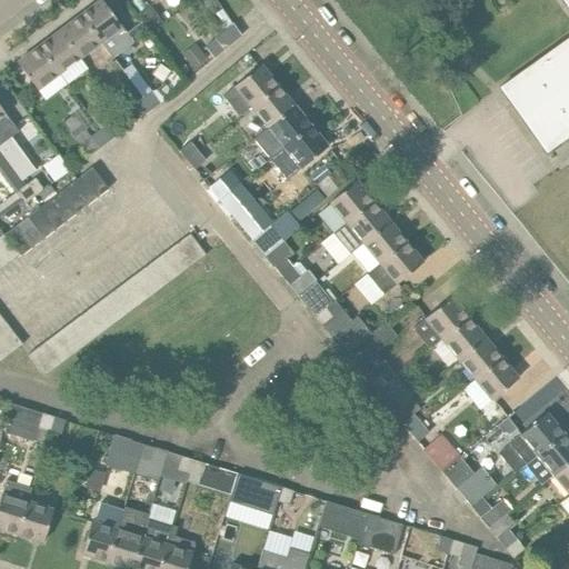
[(101,0),(80,16),(101,42),(112,58),(133,42),(130,37),(101,0)]
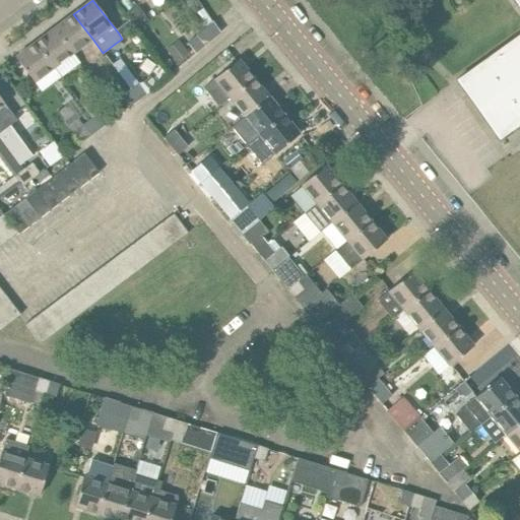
[(519,0),(513,0),(519,9),(519,35),(456,81),(499,140),(519,124),(519,0)]
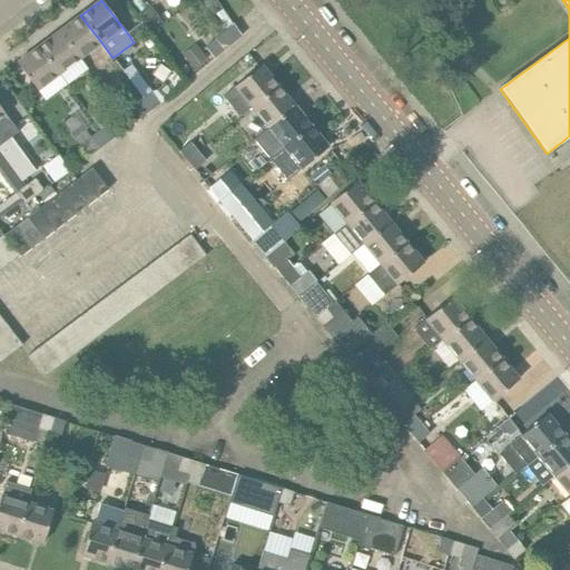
[(151,32),(164,23),(150,6),(138,15),(151,32)]
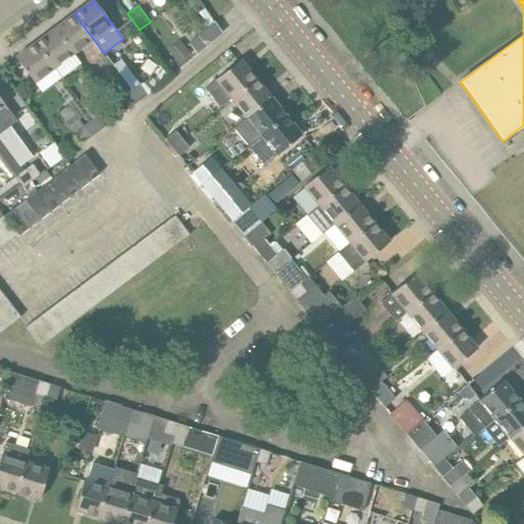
[(93,39),(74,14),(55,29),(74,53),(93,39)]
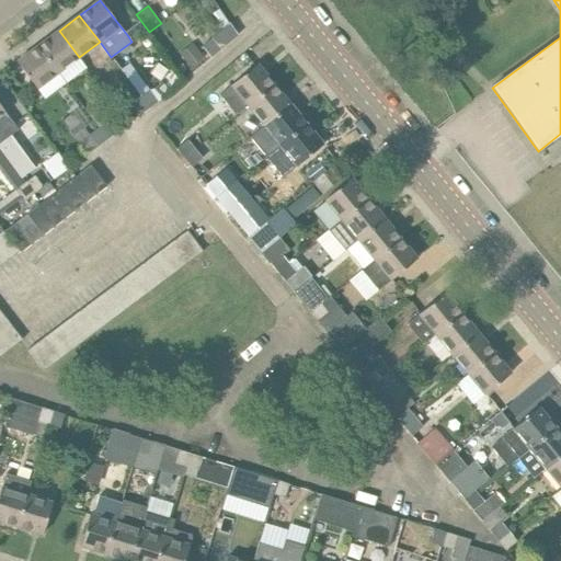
[(230,24),(213,39),(221,50),(238,36),(230,24)]
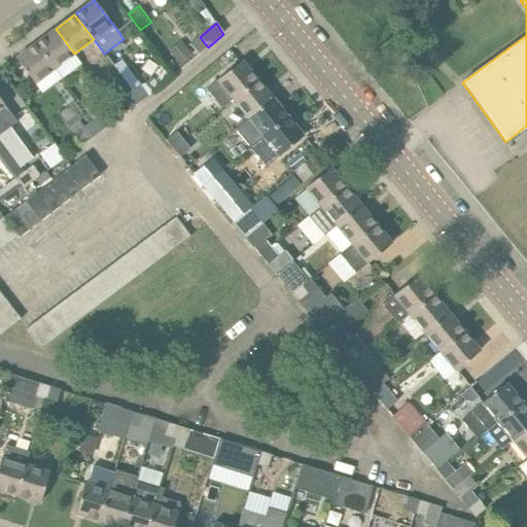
[(74,54),(56,29),(36,43),(55,68),(74,54)]
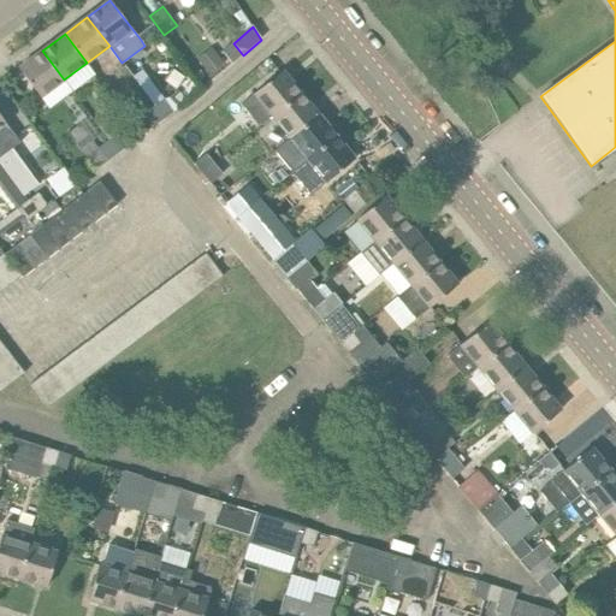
[(243,55),(234,43),(223,52),(232,64),(243,55)]
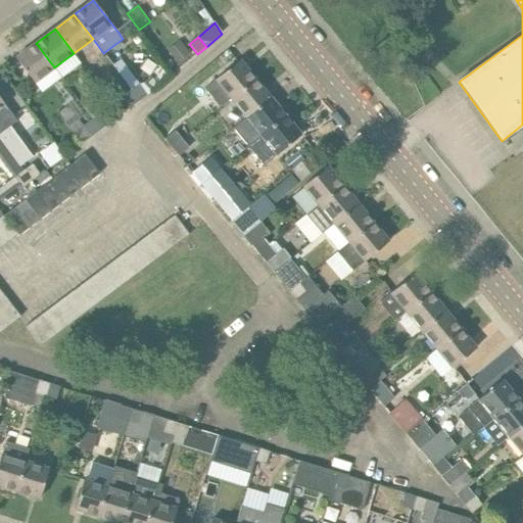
[(178,62),(189,54),(179,41),(168,50),(178,62)]
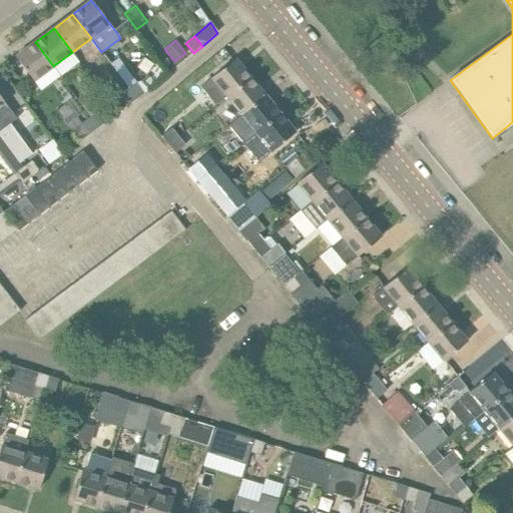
[(53,66),(35,42),(16,57),(34,81),(53,66)]
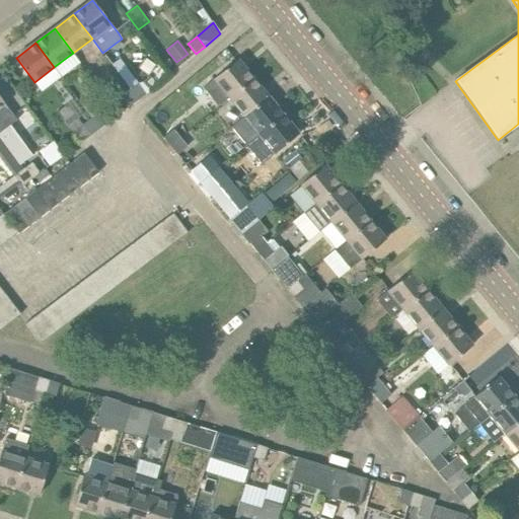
[(130,90),(138,100),(146,94),(118,58),(110,63),(130,90)]
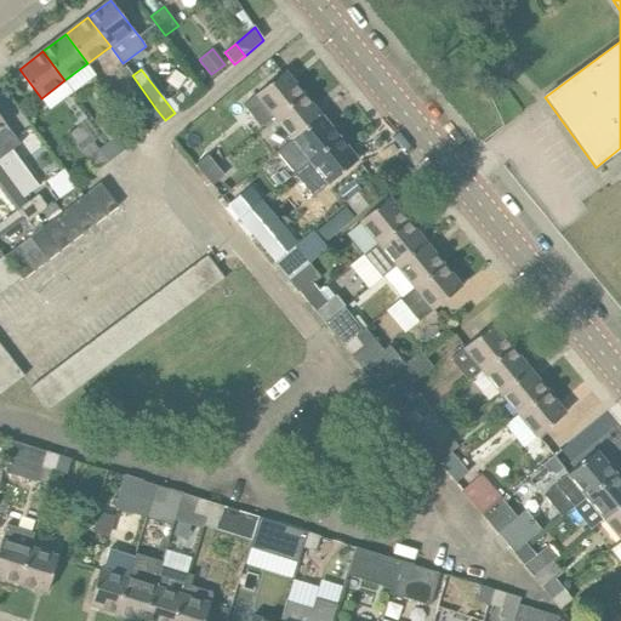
[(244,106),(262,129),(303,95),(285,72),(244,106)]
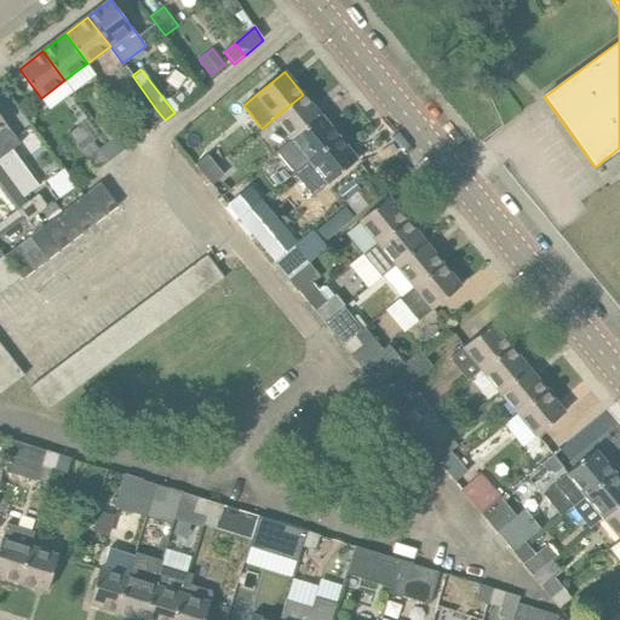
[(303,95),(262,128),(275,118),(293,139),(321,116),(303,95)]
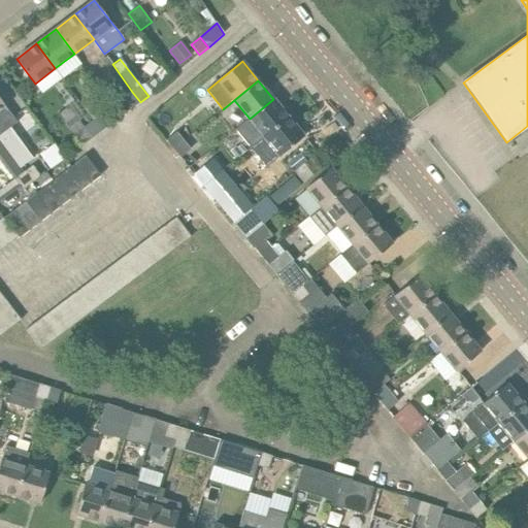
[(140,102),(132,92),(123,99),(131,109),(140,102)]
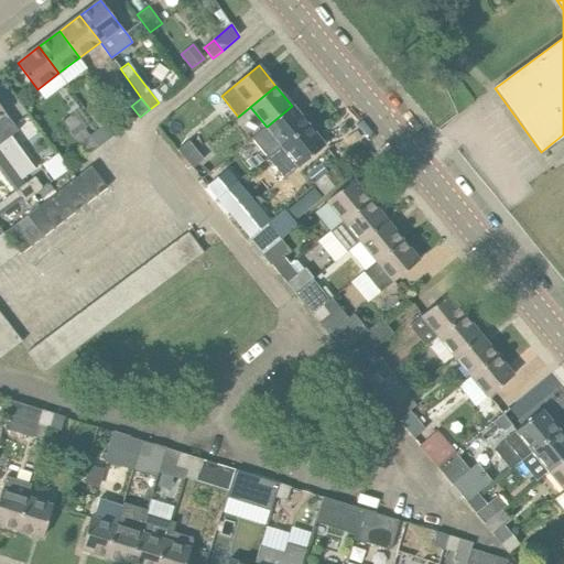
[(0,150),(21,179),(34,169),(10,137),(19,130),(0,105),(0,150)]
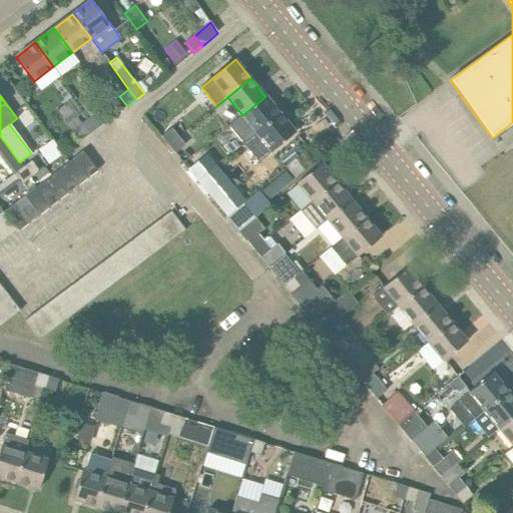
[(266,96),(242,115),(257,133),(281,114),(266,96)]
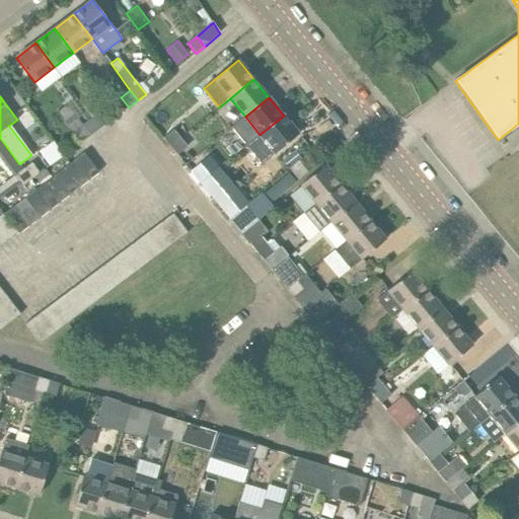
[(82,106),(92,119),(100,113),(90,100),(82,106)]
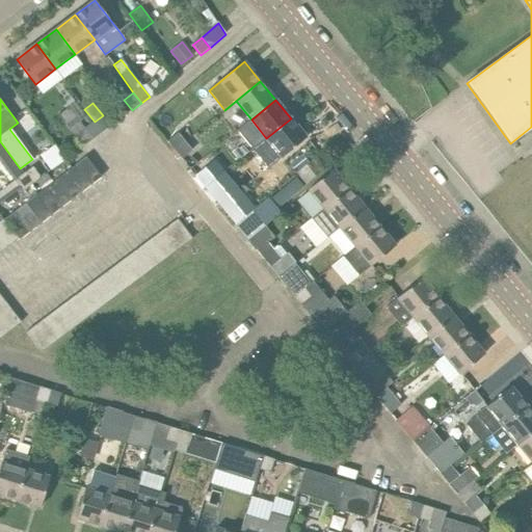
[(83,147),(102,132),(95,122),(85,128),(70,108),(59,114),(75,136),(83,147)]
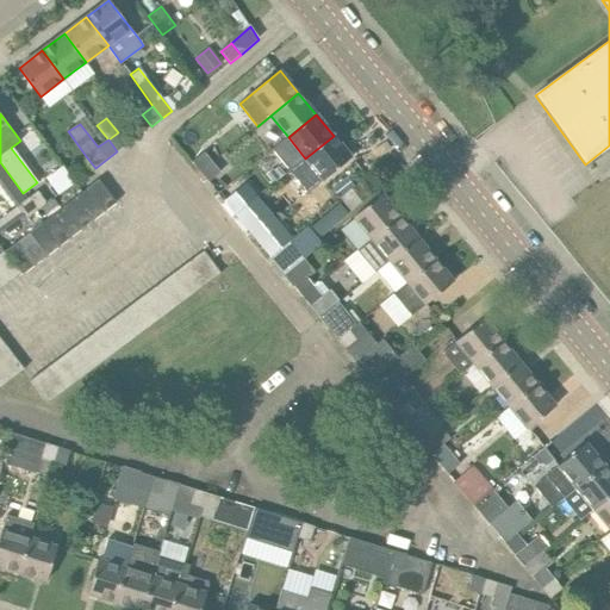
[(109,139),(117,151),(128,144),(118,132),(109,139)]
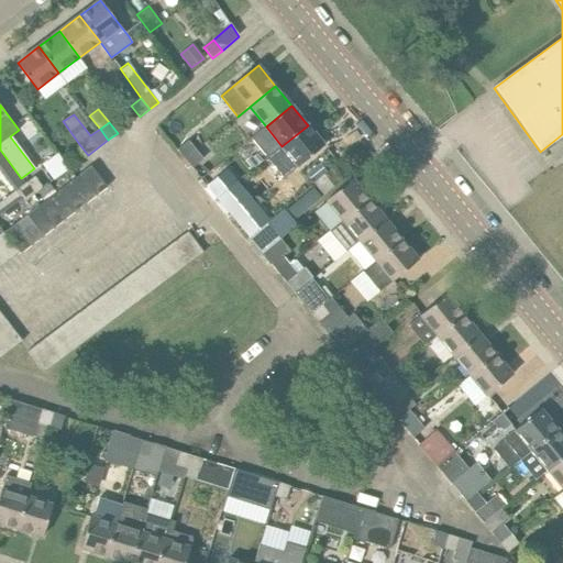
[(308,125),(282,146),(299,167),(324,146),(308,125)]
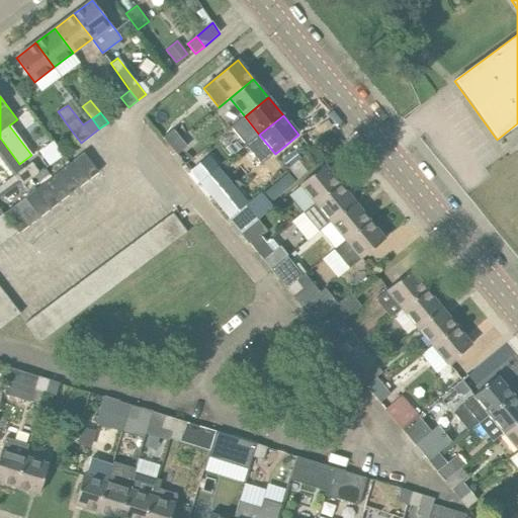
[(170,147),(180,139),(173,130),(163,139),(170,147)]
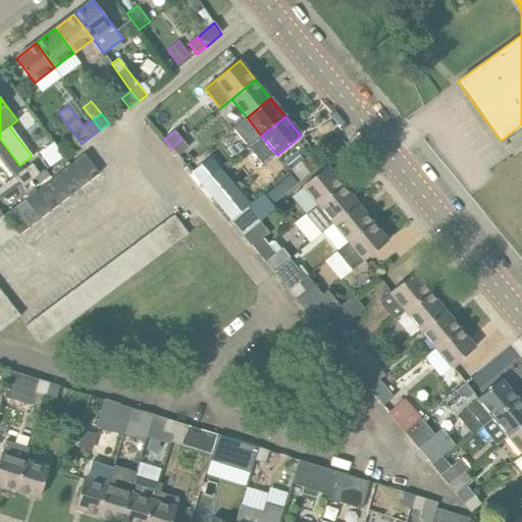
[(189,148),(181,140),(171,148),(178,156),(189,148)]
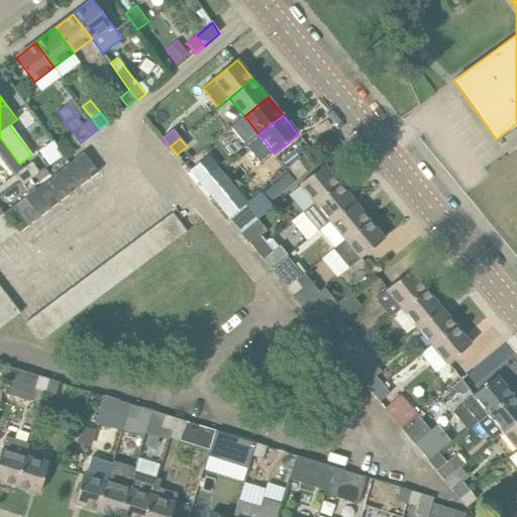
[(0,157),(11,172),(18,167),(0,141),(0,157)]
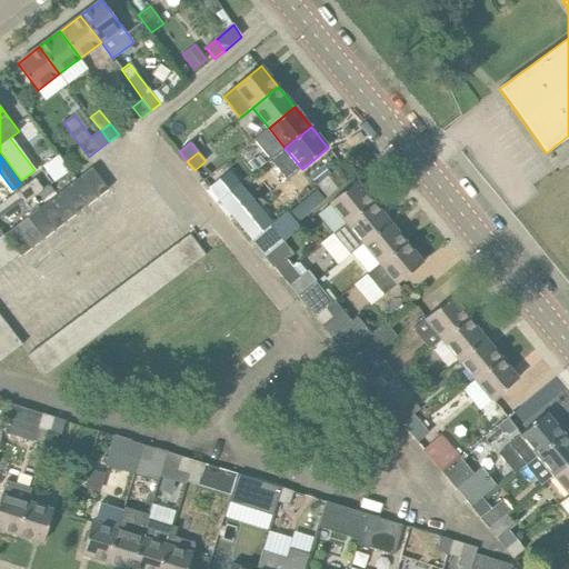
[(248,163),(255,171),(265,162),(259,156),(256,160),(255,158),(248,163)]
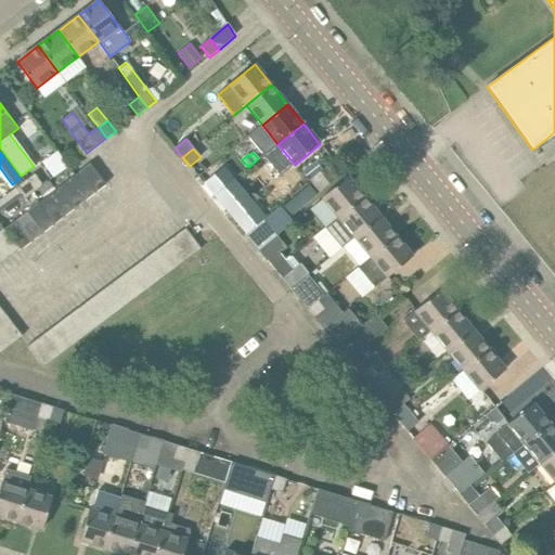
[(322,170),(315,162),(302,172),(309,181),(322,170)]
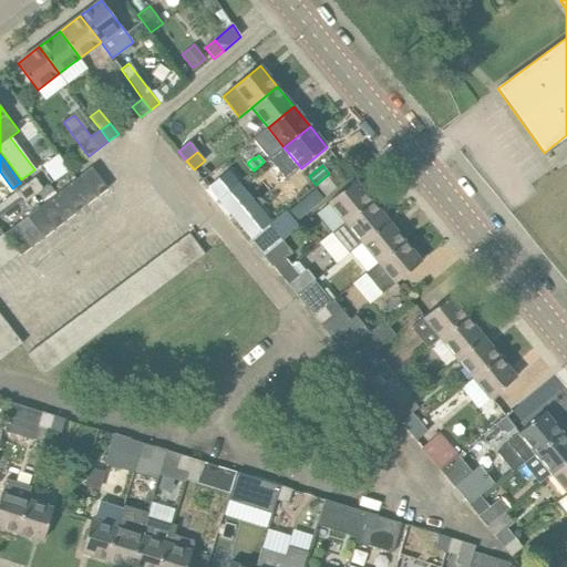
[(90,167),(3,234),(20,255),(106,189),(90,167)]
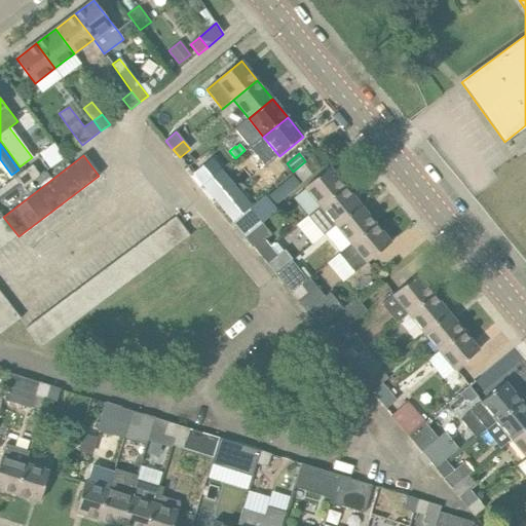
[(192,174),(202,185),(222,170),(212,158),(192,174)]
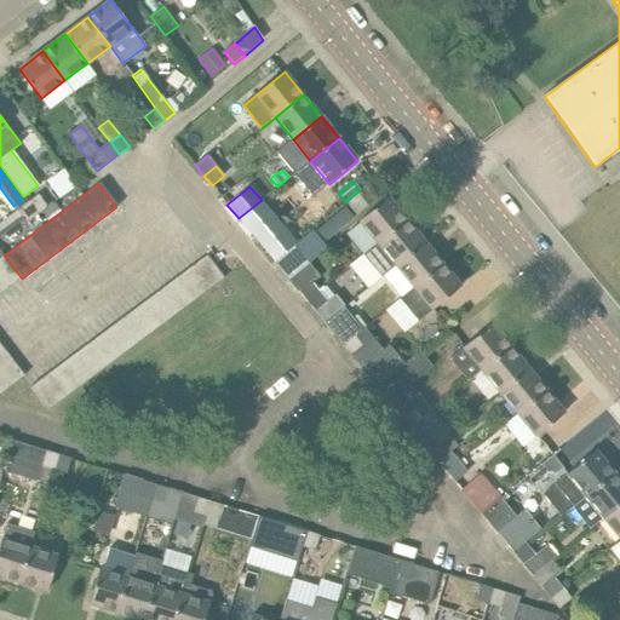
[(39,196),(28,204),(38,216),(47,208),(39,196)]
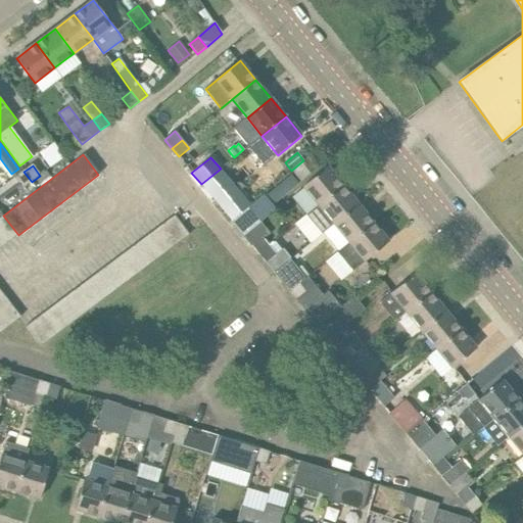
[(303,187),(319,205),(343,186),(327,168),(303,187)]
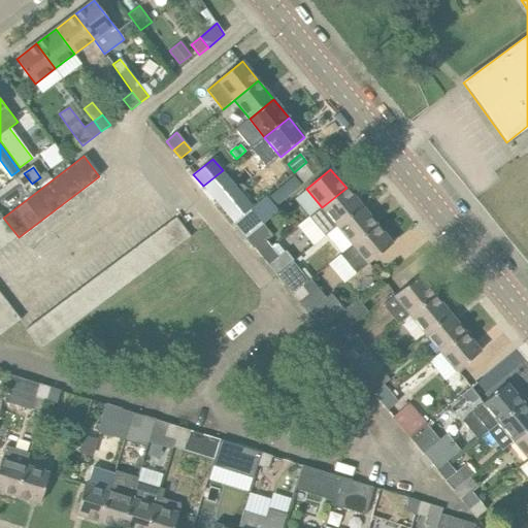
[(32,184),(24,173),(0,191),(0,193),(1,194),(0,194),(0,201),(2,204),(22,189),(23,191),(32,184)]
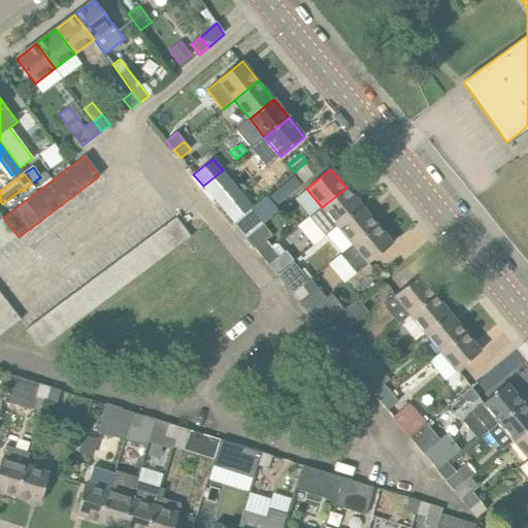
[(231,180),(211,197),(233,223),(253,207),(231,180)]
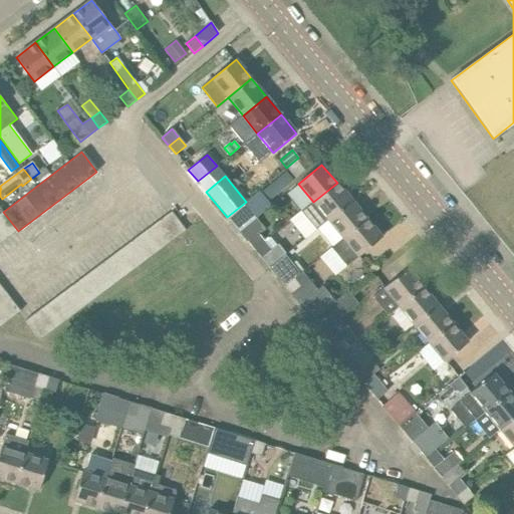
[(337,183),(313,202),(328,220),(351,201),(337,183)]
